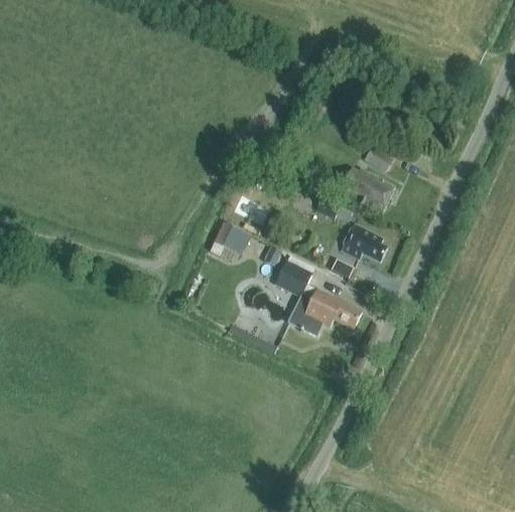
[(353,73),(347,87),(356,91),(362,77),(353,73)]
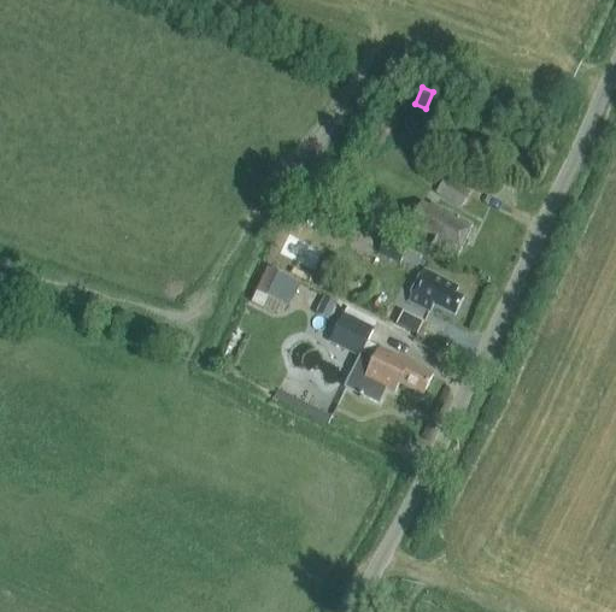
[(447,171),(434,188),(458,206),(471,188),(447,171)]
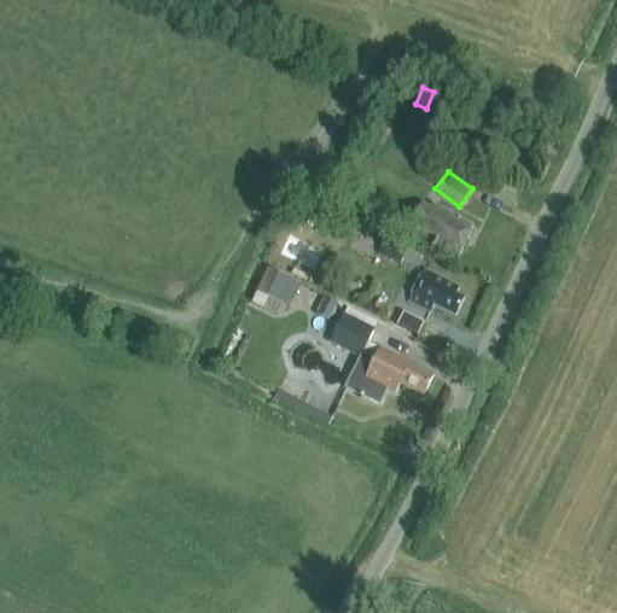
[(430,200),(428,206),(419,202),(409,221),(436,234),(432,240),(455,252),(471,221),(430,200)]
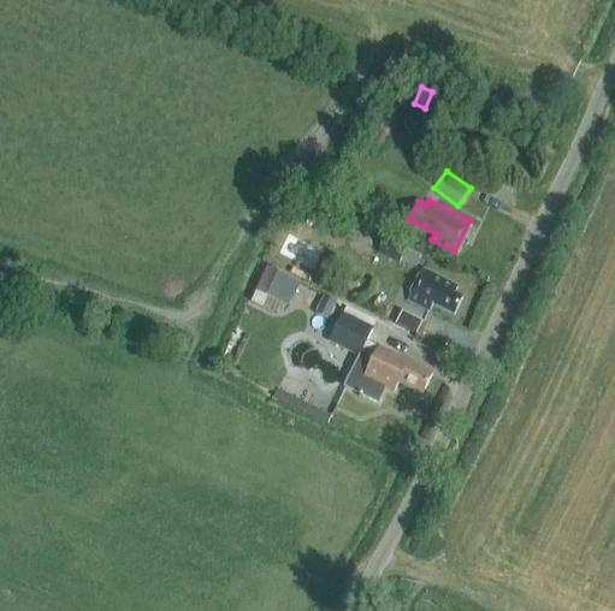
[(397,257),(404,244),(383,233),(376,248),(397,257)]
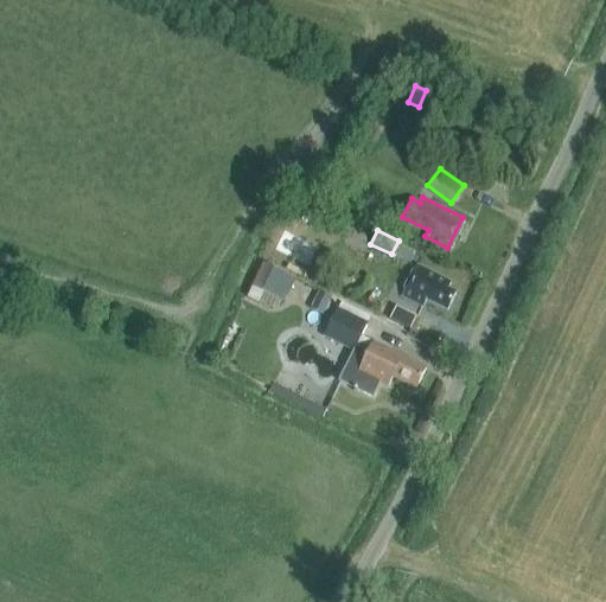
[(269,292),(280,269),(263,260),(246,295),(259,301),(263,289),(269,292)]
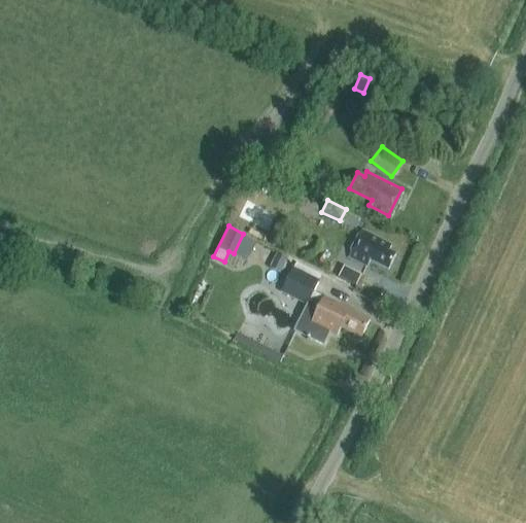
[(388,245),(390,242),(359,228),(348,251),(366,260),(370,255),(388,264),(395,249),(388,245)]
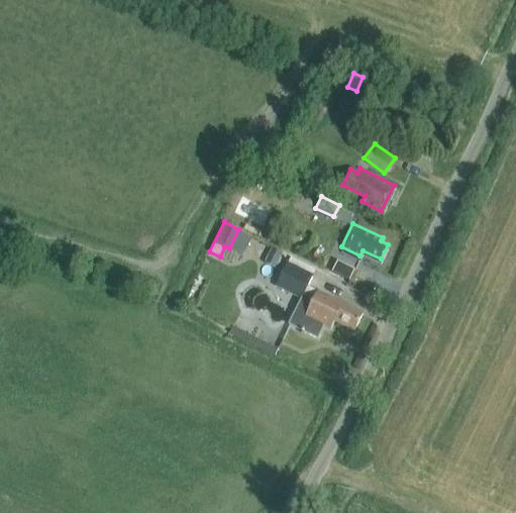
[(251,234),(247,246),(267,252),(271,240),(251,234)]
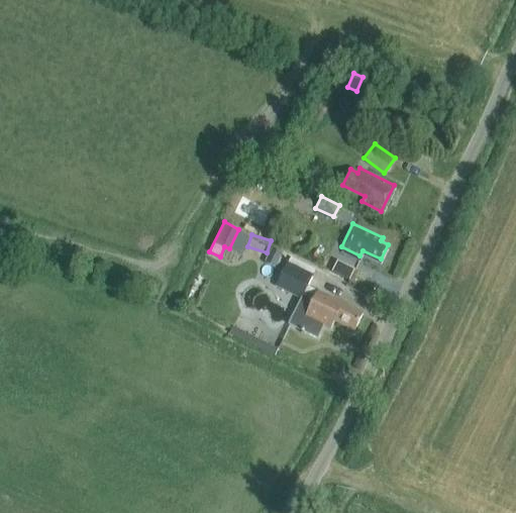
[(282,250),(272,245),(264,261),(274,266),(282,250)]
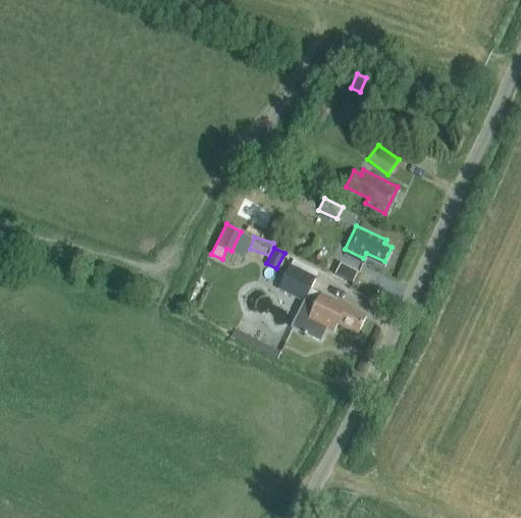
[(356,332),(365,313),(309,287),(315,275),(289,263),(278,286),(306,298),(293,325),(320,339),(326,326),(332,329),(335,323),(356,332)]
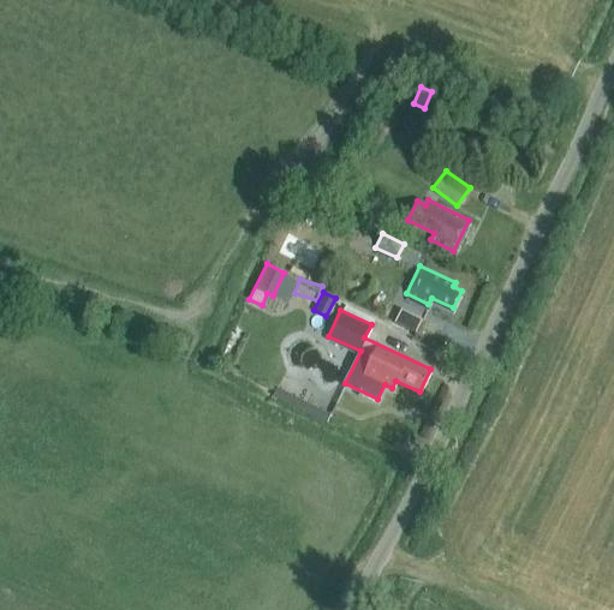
[(279,384),(274,395),(328,418),(333,406),(279,384)]
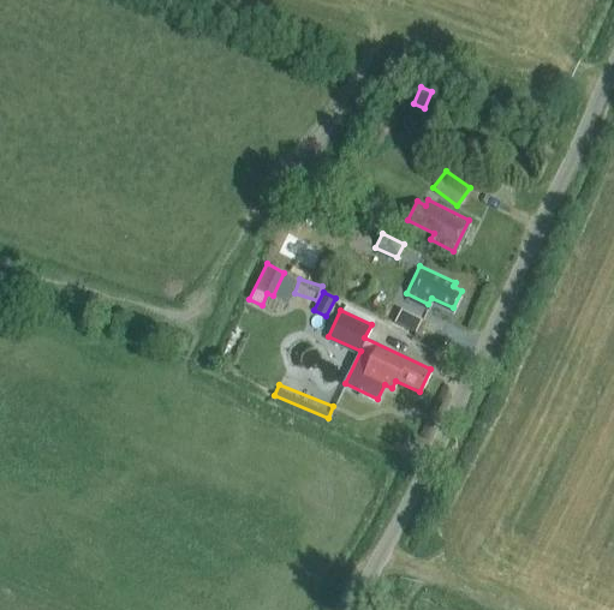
All buildings are outlined.
